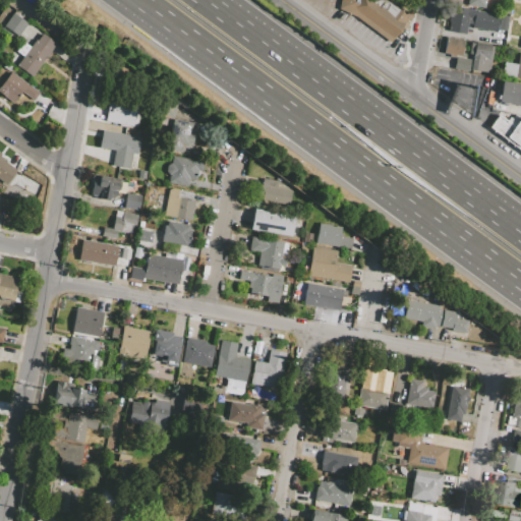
[(339,5),(339,0),(383,0),(386,1),(409,17),(391,43),(339,5)]
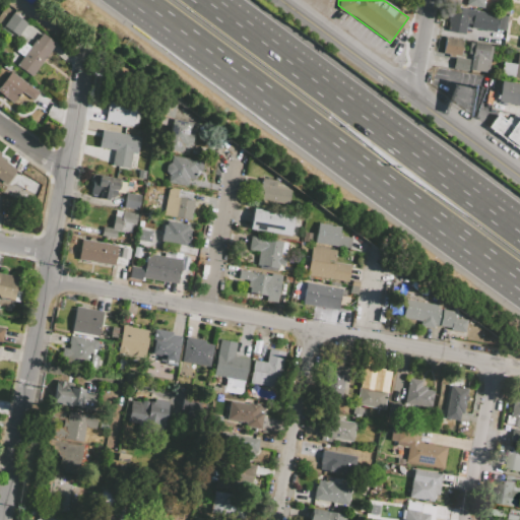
[(466,6),(466,0),(485,0),(484,8),(466,6)]
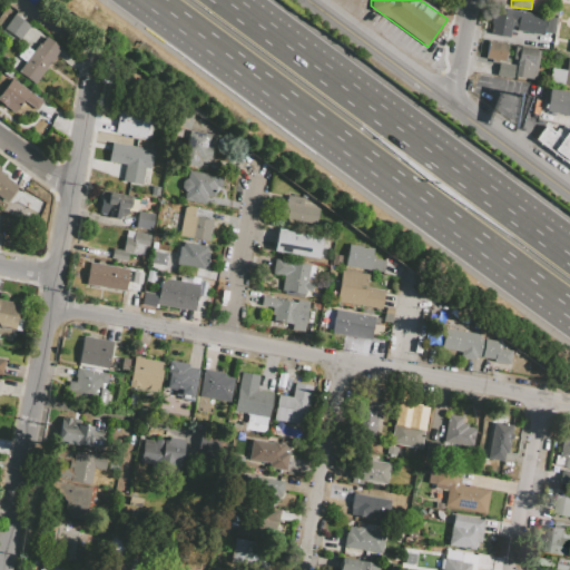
[(493,7),(547,16),(543,35),(512,30),(510,38),(490,35),(492,25),(490,23),(493,7)]
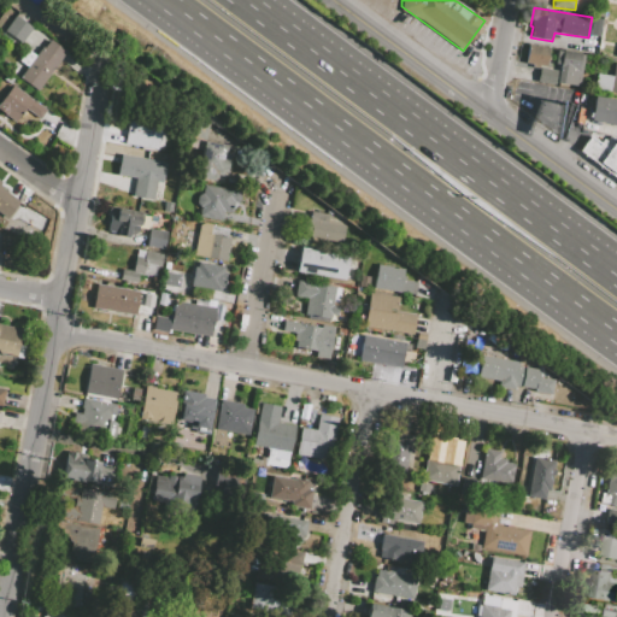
[(16,16),(33,28),(19,46),(3,34),(16,16)]
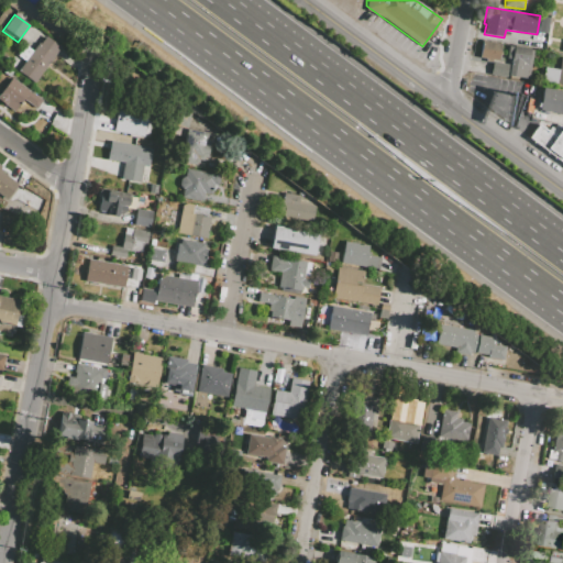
[(547,34),(538,32),(541,15),(549,17),(547,34)]
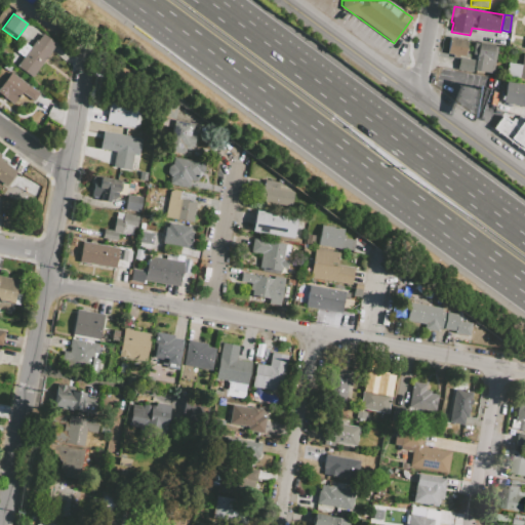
[(43,33),(56,43),(31,77),(16,66),(36,39),(37,41),(43,33)]
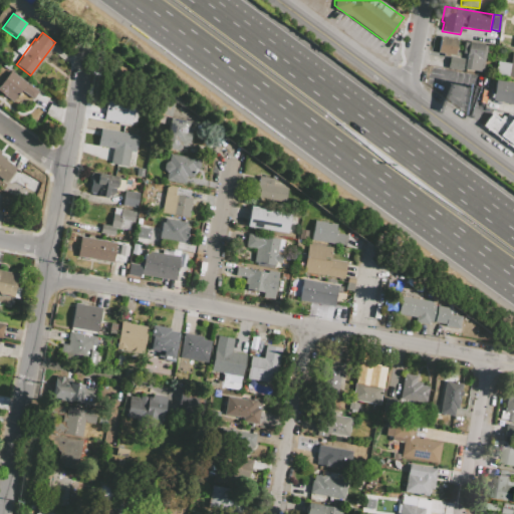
[(501,45),(502,35),(513,36),(512,46),(501,45)]
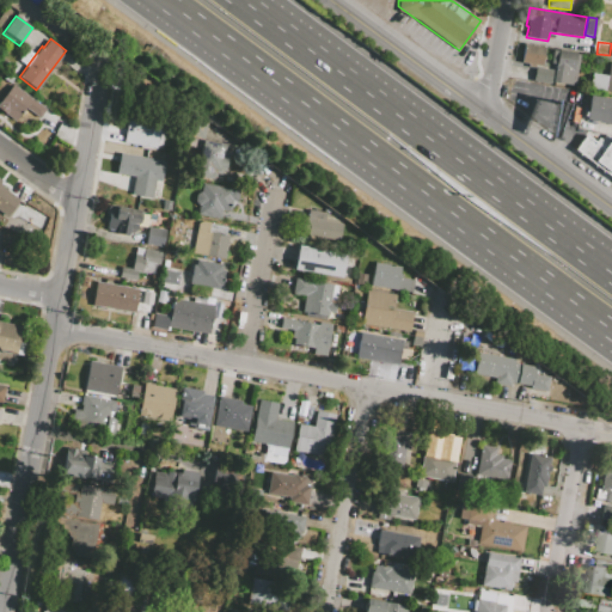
[(524,43),(545,47),(543,66),(534,65),(534,67),(527,66),(527,63),(521,62),(524,43)]
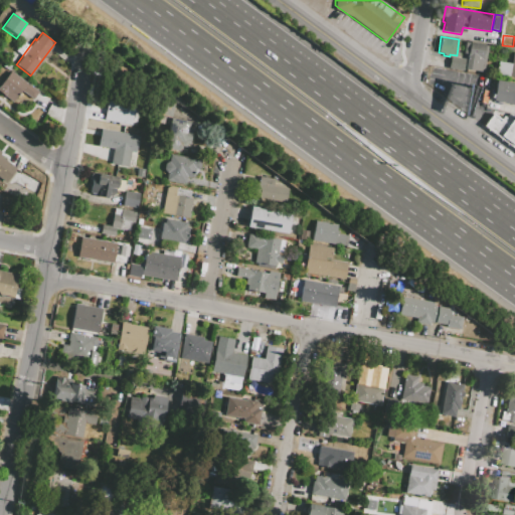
[(465,69),(468,54),(464,53),(465,41),(488,44),(483,72),(465,69)]
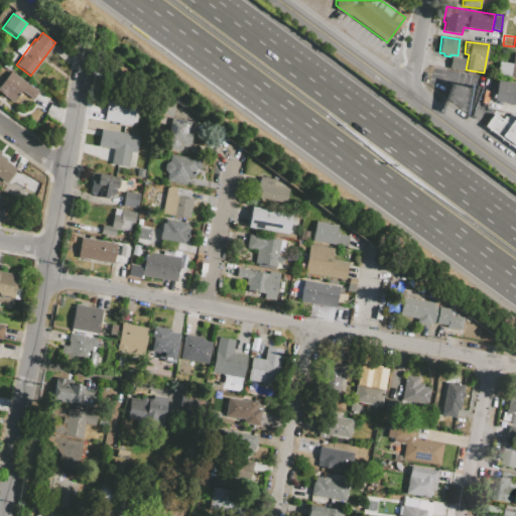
[(515,51),(512,51),(511,63),(498,61),(496,75),(515,77),(515,51)]
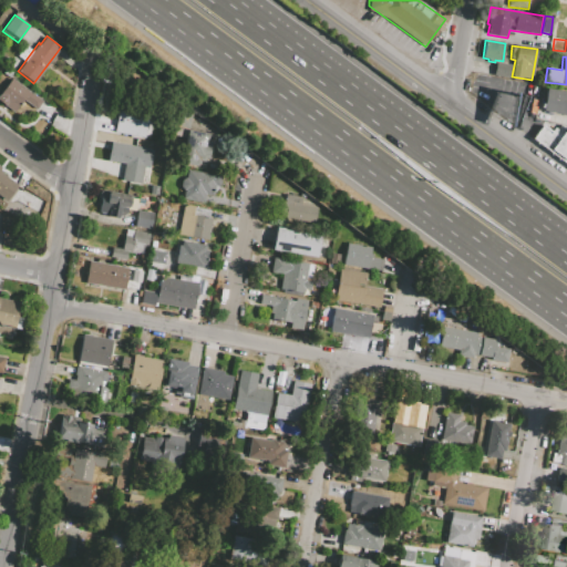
[(493,75),(495,62),(512,64),(509,78),(493,75)]
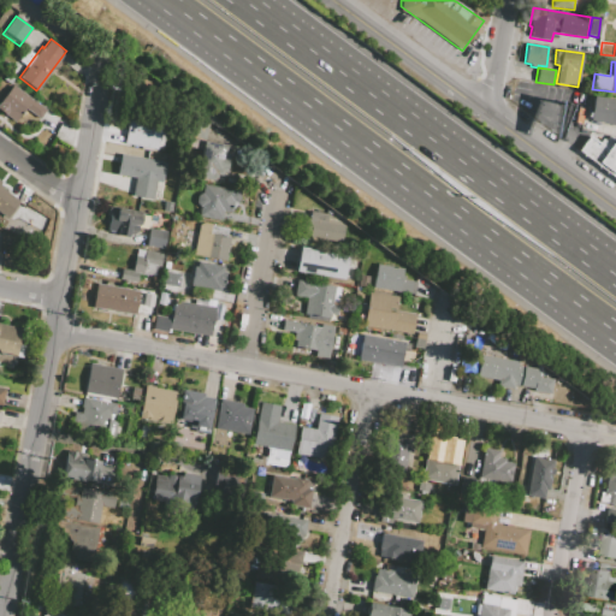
[(0,100),(12,84),(46,110),(37,120),(24,111),(15,124),(0,112),(0,100)]
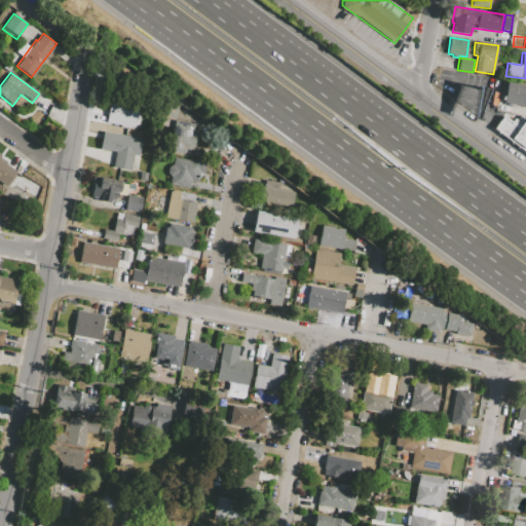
[(506,81),(525,84),(525,107),(503,104),(506,81)]
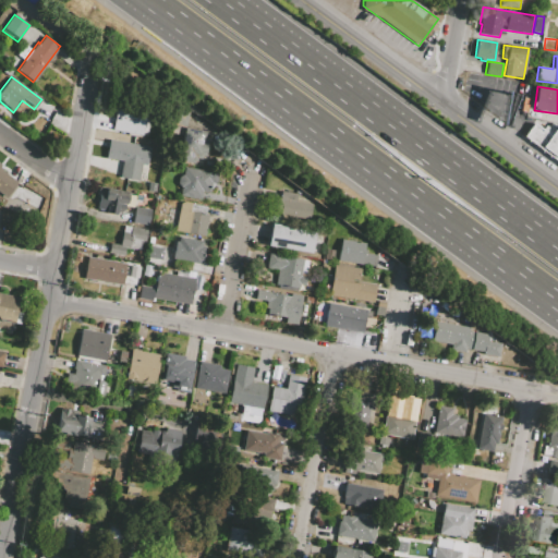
[(120,94),(157,100),(152,128),(133,123),(133,128),(131,126),(130,132),(113,129),(120,94)]
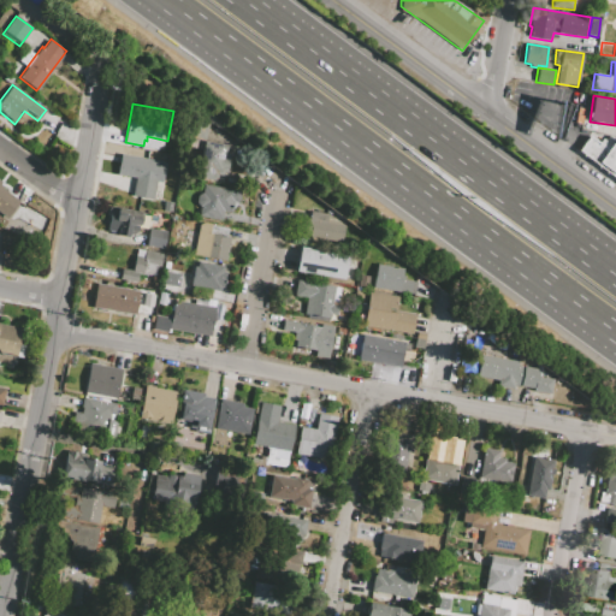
[(190,118),(206,122),(201,140),(187,137),(190,118)]
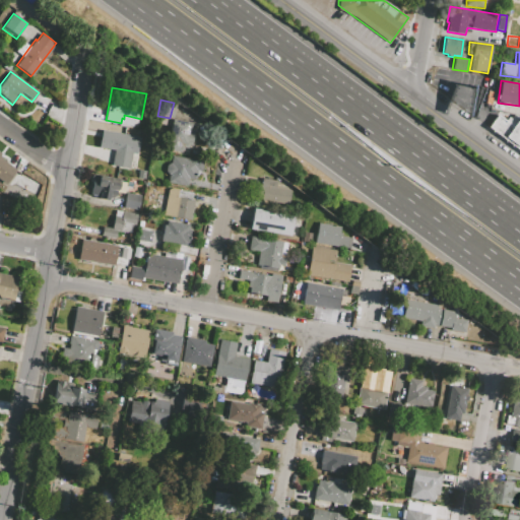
[(519,151),(488,127),(499,113),(513,124),(518,117),(519,118),(519,151)]
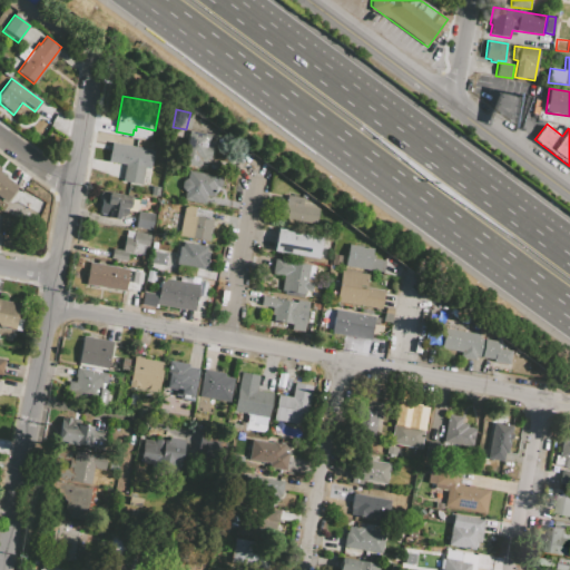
[(196,167),(182,165),(187,130),(214,135),(209,160),(206,159),(205,163),(199,163),(199,165),(196,164),(196,167)]
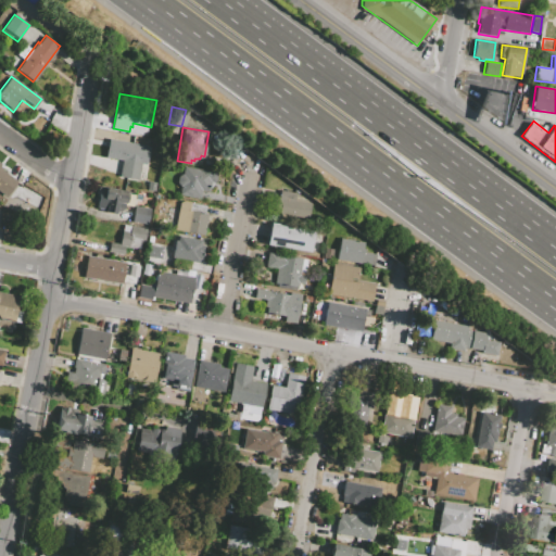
[(105,158),(109,138),(150,147),(147,165),(140,164),(137,181),(118,178),(122,161),(105,158)]
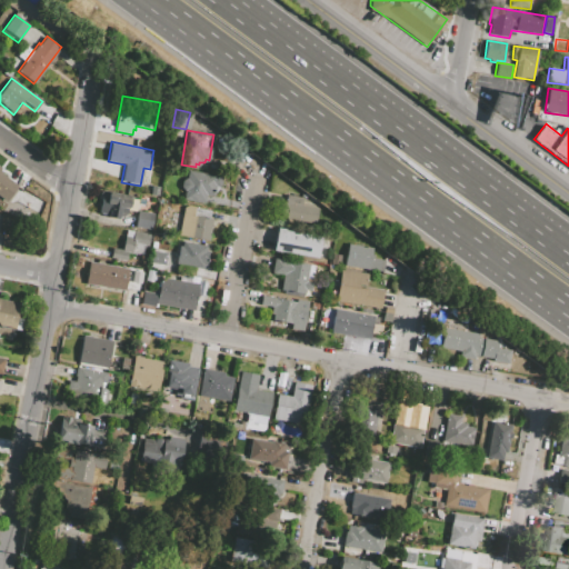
[(0,170),(3,173),(2,175),(18,186),(17,186),(6,202),(0,198),(0,170)]
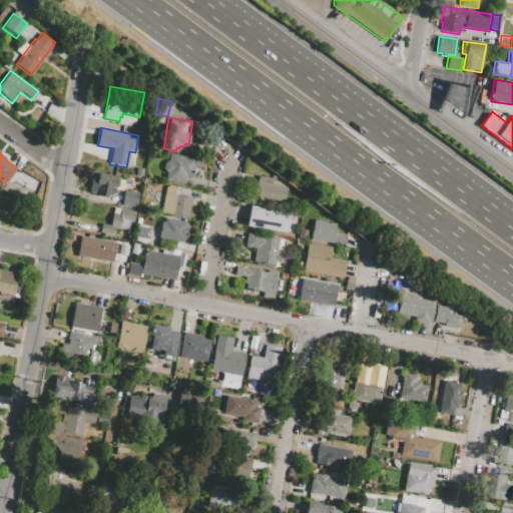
[(169,153),(199,158),(197,168),(194,168),(192,176),(185,175),(183,183),(164,179),(166,172),(164,171),(163,169),(164,162),(167,159),(168,160),(169,153)]
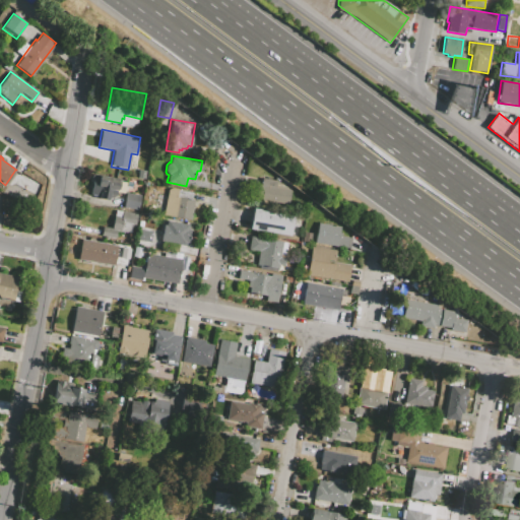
[(139,170),(146,171),(145,180),(137,178),(139,170)]
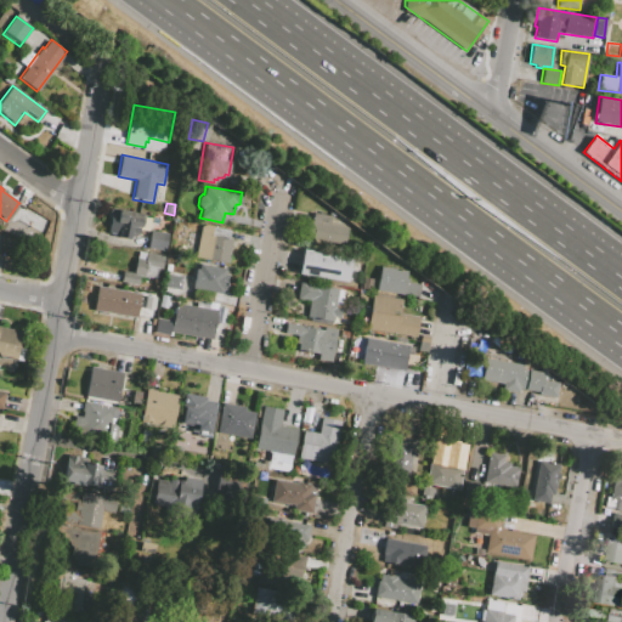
[(112,208),(142,214),(140,228),(139,228),(136,239),(129,237),(129,241),(117,238),(117,236),(107,233),(112,208)]
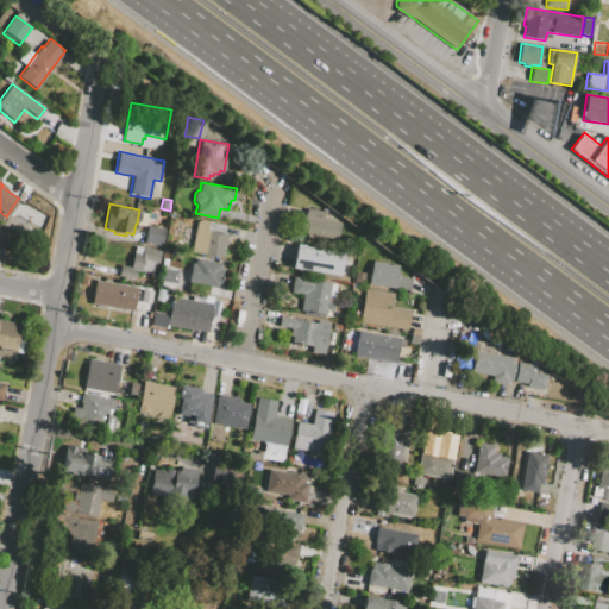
[(338,240),(296,233),(300,215),(305,217),(307,208),(324,212),(321,220),(340,223),(338,240)]
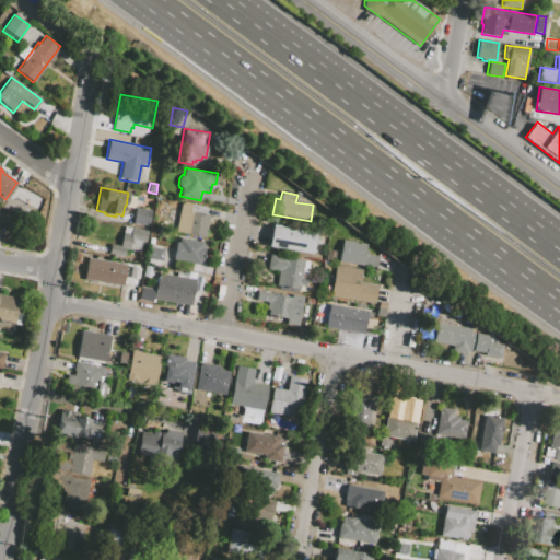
[(175,232),(179,203),(184,202),(207,207),(206,214),(209,216),(206,238),(175,232)]
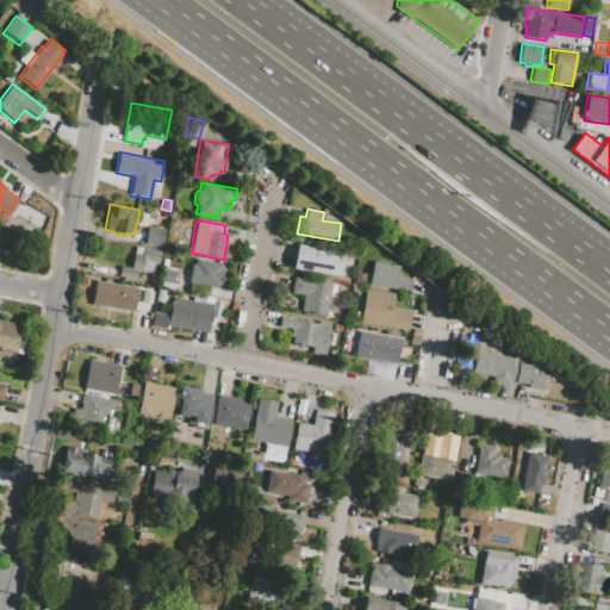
[(148,226),(165,229),(166,229),(165,238),(163,238),(161,247),(145,243),(148,226)]
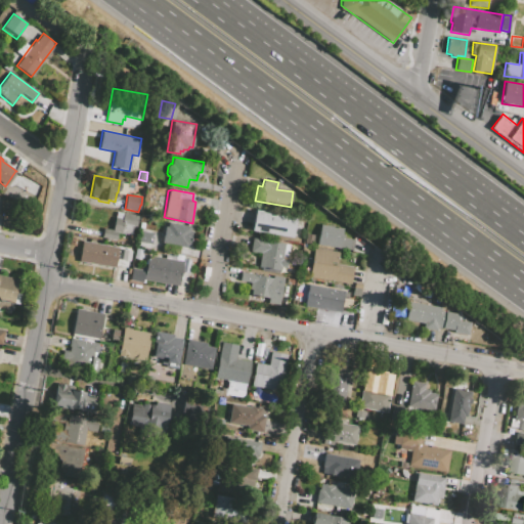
[(255,210),(295,217),(291,238),(251,231),(255,210)]
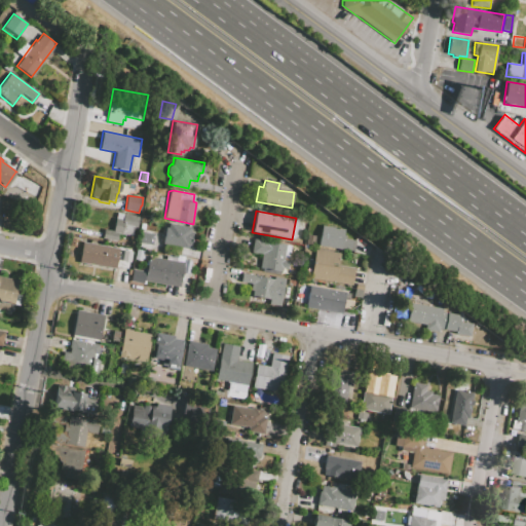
[(104,229),(112,230),(116,212),(137,216),(133,237),(118,234),(116,241),(102,238),(104,229)]
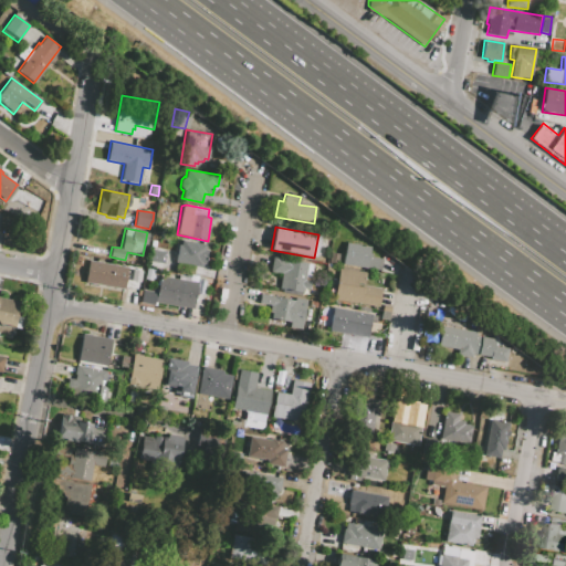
[(181,240),(206,244),(205,253),(207,254),(203,269),(175,263),(178,244),(180,245),(181,240)]
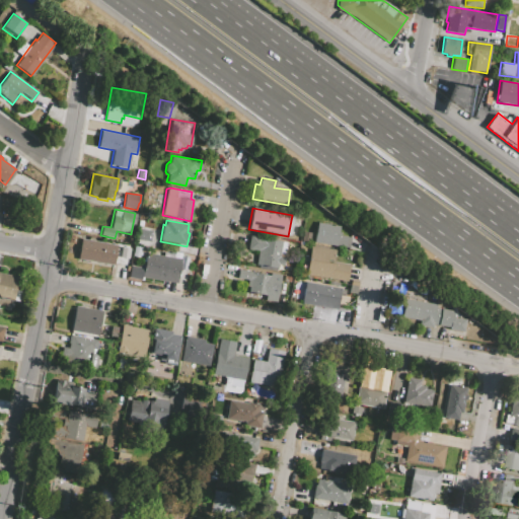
[(317,223),(340,226),(339,232),(341,233),(341,236),(350,237),(349,247),(314,242),(317,223)]
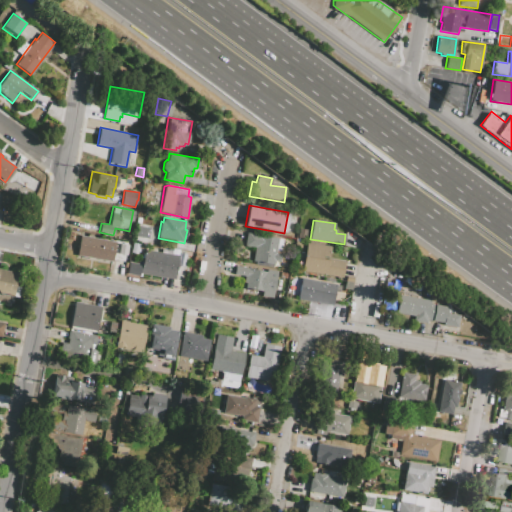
[(137,224),(150,226),(147,243),(134,241),(137,224)]
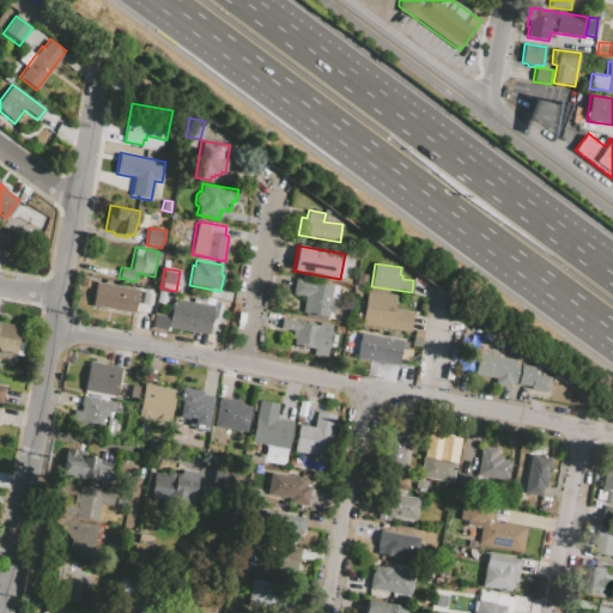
[(354,284),(357,273),(366,274),(365,286),(354,284)]
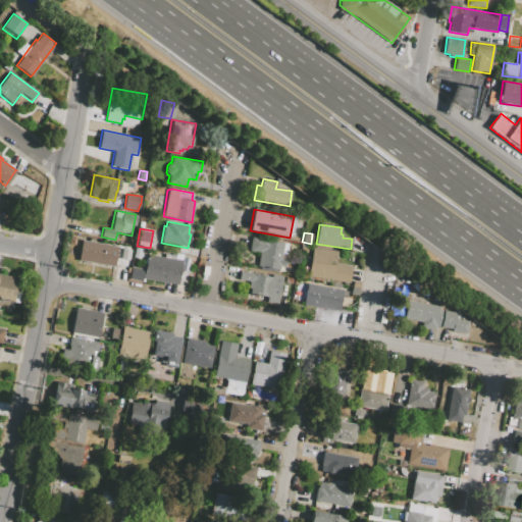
[(251,237),(290,243),(288,256),(281,255),(280,257),(286,258),(285,266),(279,265),(279,269),(258,266),(260,253),(249,252),(251,237)]
